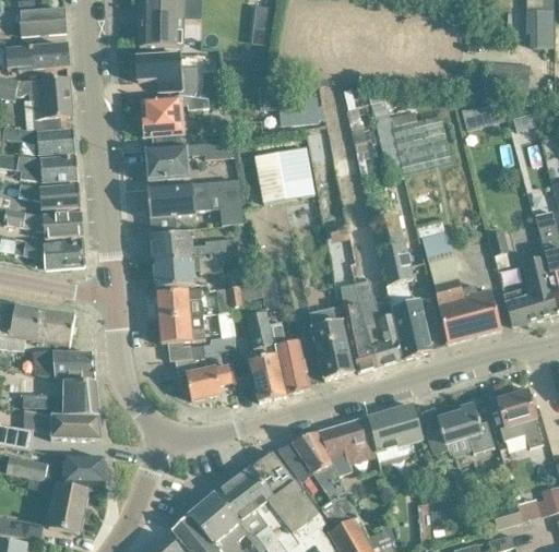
[(19,0),(22,34),(43,32),(66,31),(63,8),(35,10),(34,0),(19,0)]
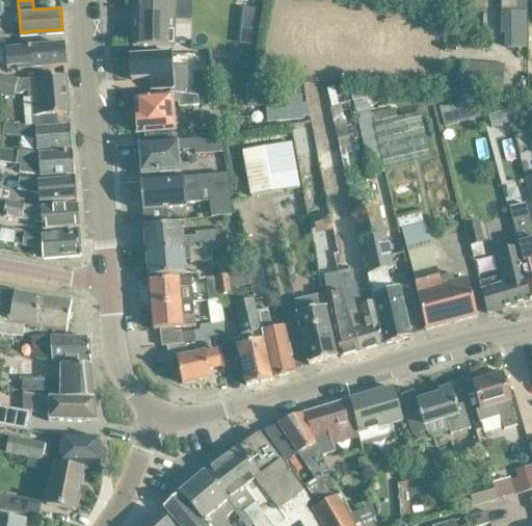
[(174,43),(173,0),(132,0),(132,43),(174,43)]
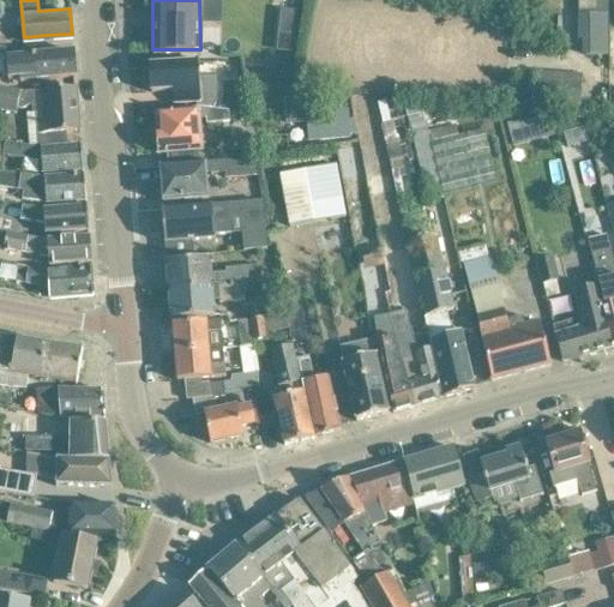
[(577,0),(578,10),(584,10),(585,49),(608,49),(606,0),(577,0)]
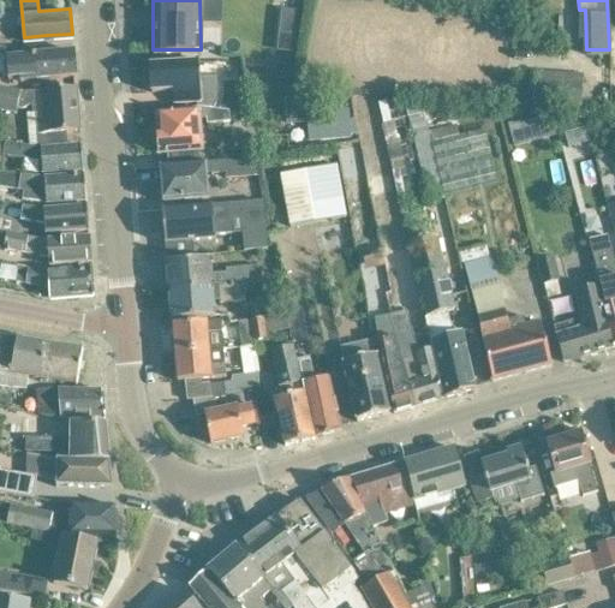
[(294,36),(293,19),(276,19),(278,36),(294,36)]
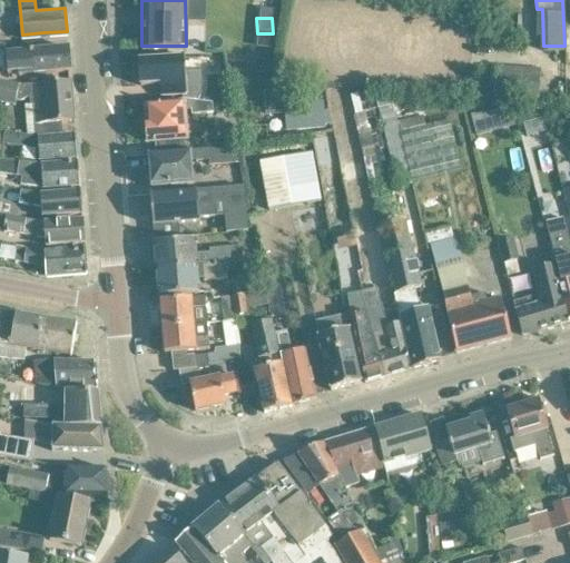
[(70,67),(68,43),(45,46),(8,49),(9,57),(12,56),(12,60),(17,59),(18,70),(48,68),(70,67)]
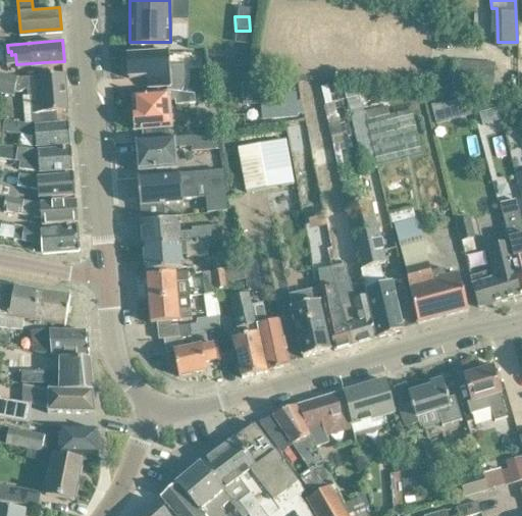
[(186,65),(185,61),(170,61),(169,48),(132,47),(128,50),(126,50),(128,74),(147,73),(148,85),(166,84),(167,87),(180,88),(181,87),(184,82),(186,76),(186,70),(186,65)]
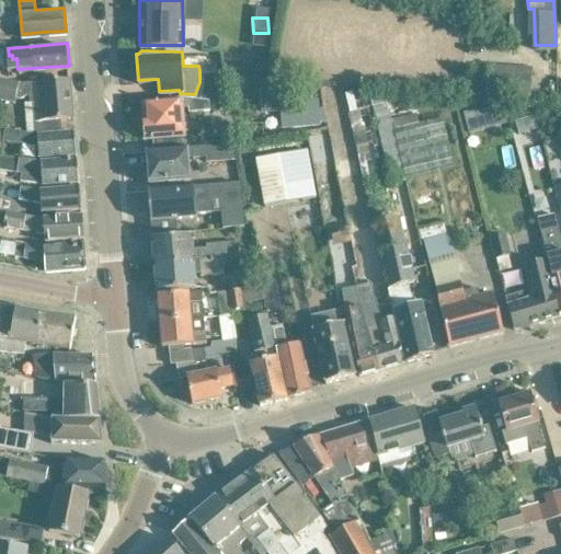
[(485,91),(530,94),(533,64),(488,60),(485,91)]
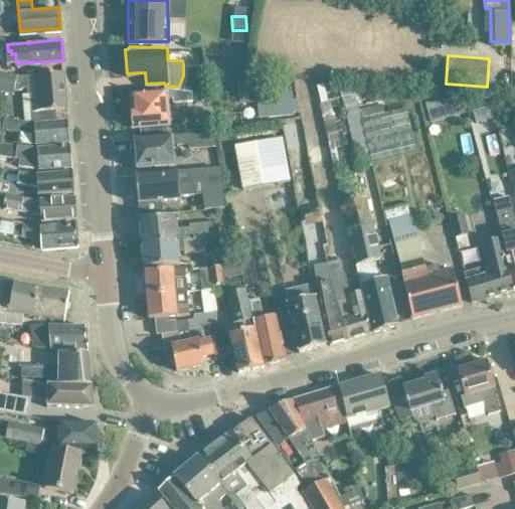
[(52,108),(67,106),(64,69),(18,73),(0,70),(0,88),(13,92),(14,90),(26,85),(27,91),(23,92),(23,118),(33,120),(53,119),(52,108)]
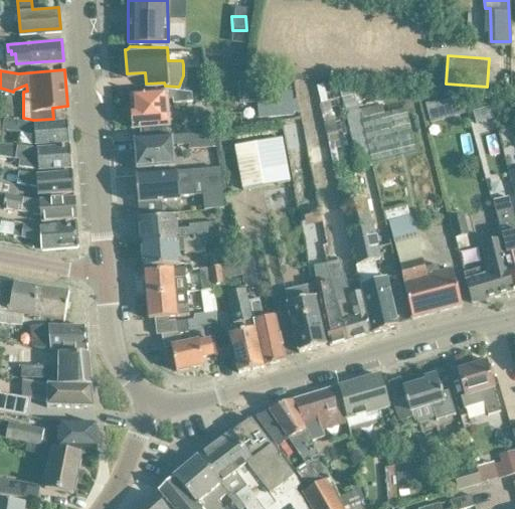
[(265,77),(240,78),(241,100),(259,99),(259,115),(294,112),(292,88),(266,90),(265,77)]
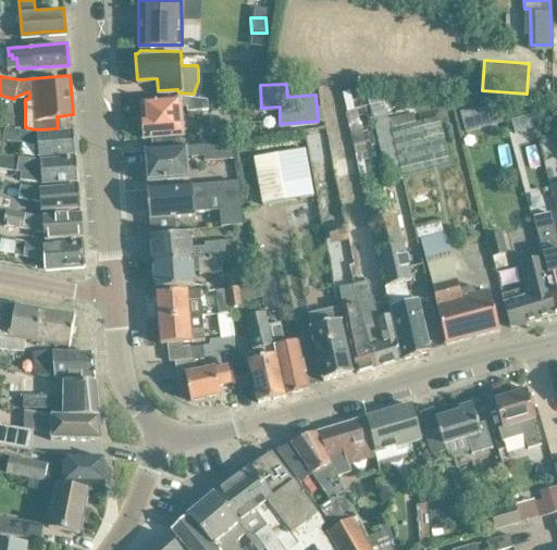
[(388,177),(401,175),(382,90),(369,94),(388,177)]
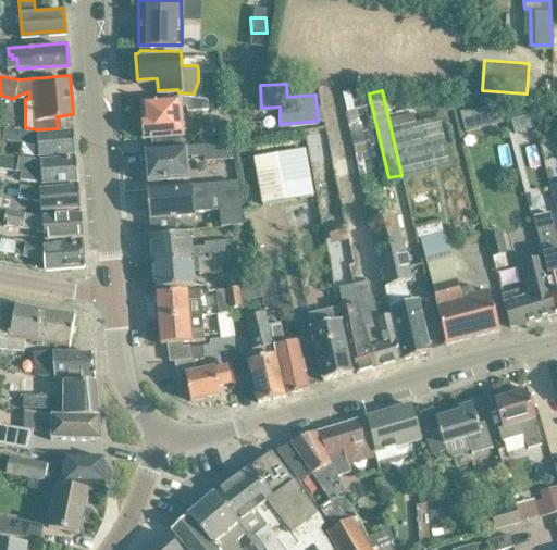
[(412,109),(388,114),(383,90),(382,90),(401,175),(453,163),(441,112),(415,119),(412,109)]
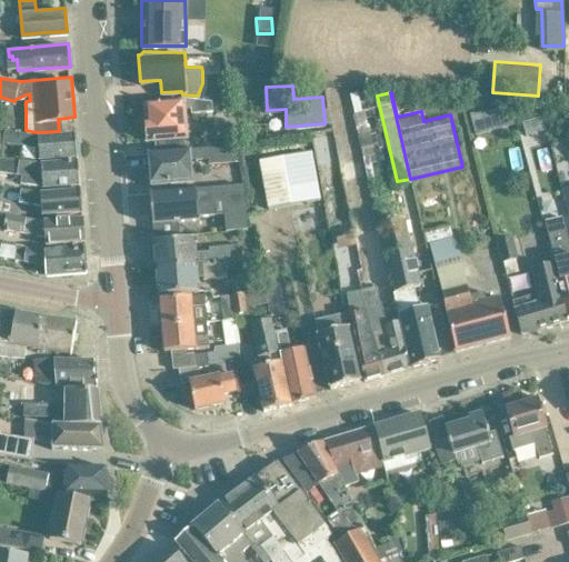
[(157,149),(185,147),(183,136),(187,136),(185,106),(191,106),(191,111),(207,109),(206,104),(212,103),(211,98),(182,94),(183,97),(145,100),(147,118),(143,119),(146,138),(156,138),(157,149)]
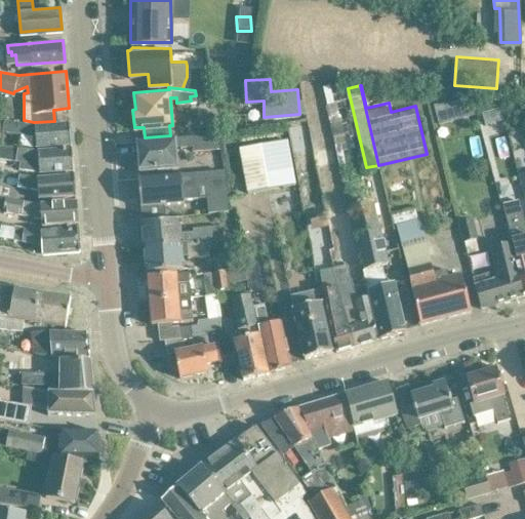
[(469,95),(433,100),(438,120),(473,111),(469,95)]
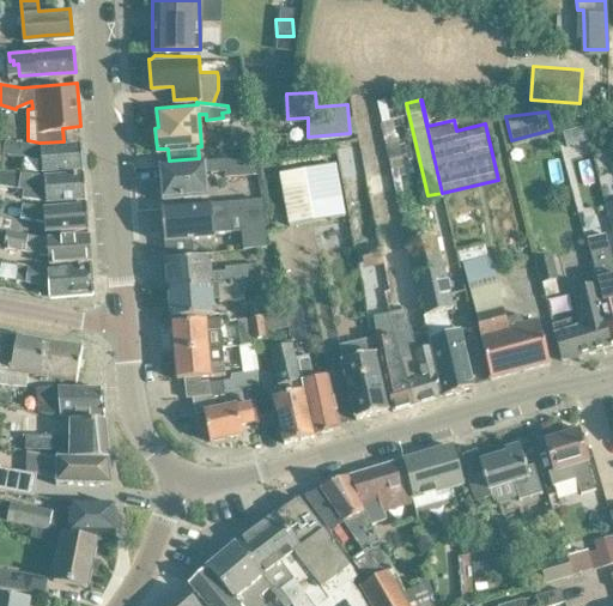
[(82,140),(64,141),(64,143),(41,145),(6,138),(0,135),(0,150),(2,151),(41,157),(42,169),(60,167),(83,165),(82,140)]
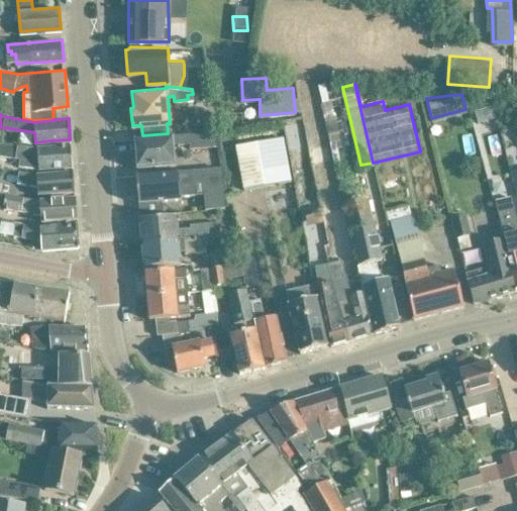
[(168,133),(142,135),(133,135),(135,166),(175,163),(174,142),(188,141),(189,145),(216,143),(214,129),(168,133)]
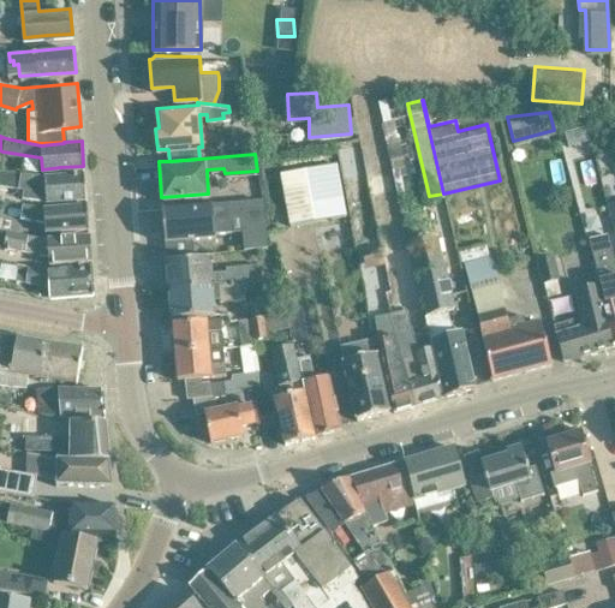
[(280,170),(290,221),(315,218),(347,212),(338,160),(304,166),(280,170)]
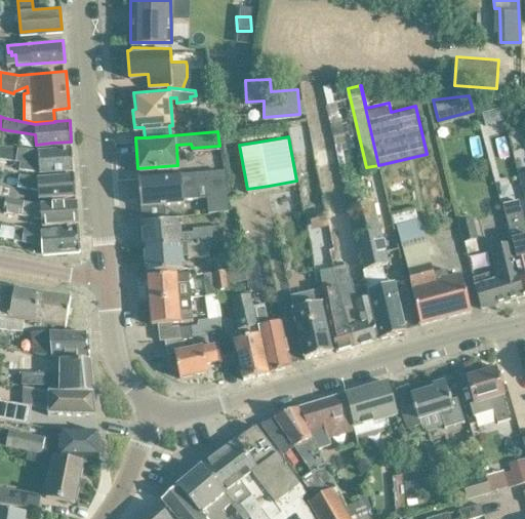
[(74,167),(72,146),(51,147),(39,149),(19,144),(0,143),(0,155),(23,159),(22,166),(39,170),(53,169),(74,167)]
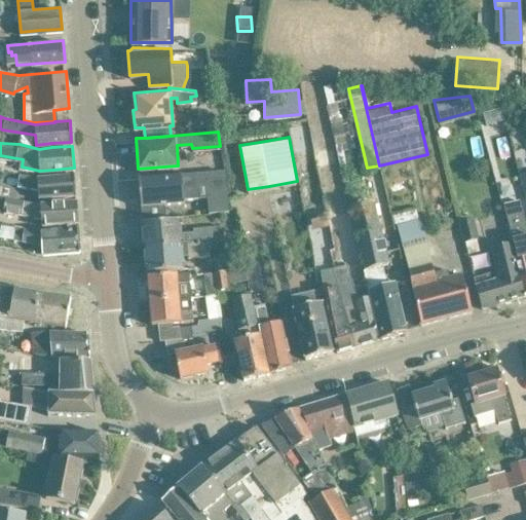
[(229,210),(225,168),(139,176),(142,216),(166,214),(165,203),(183,201),(183,198),(207,195),(209,211),(229,210)]
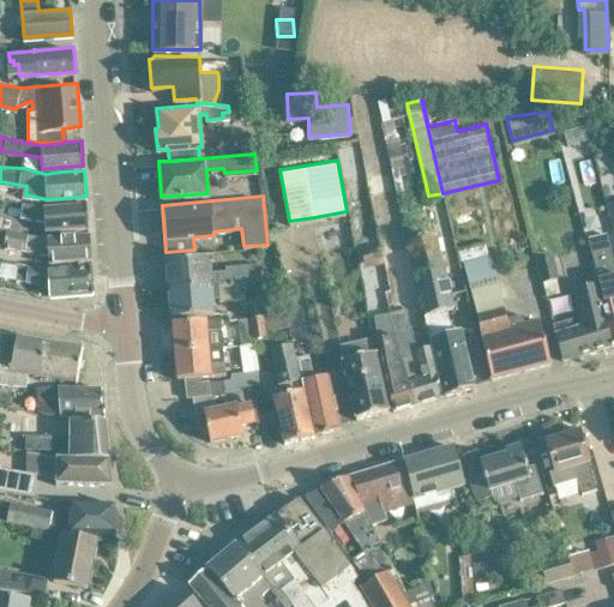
[(89,226),(86,200),(44,204),(23,200),(20,214),(44,220),(44,230),(65,228),(89,226)]
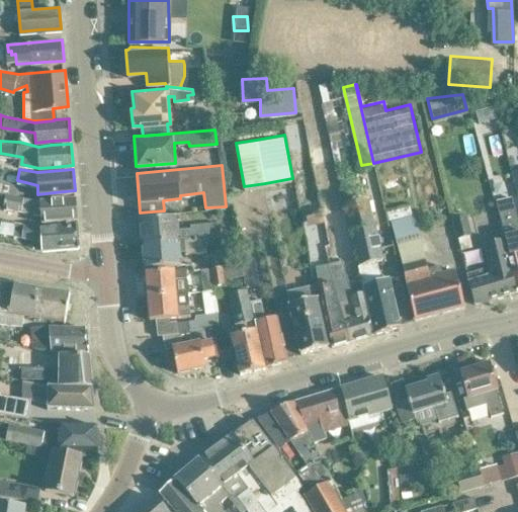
[(35,198),(0,191),(0,203),(2,204),(3,206),(40,214),(42,221),(57,219),(77,218),(75,196),(55,197),(35,198)]
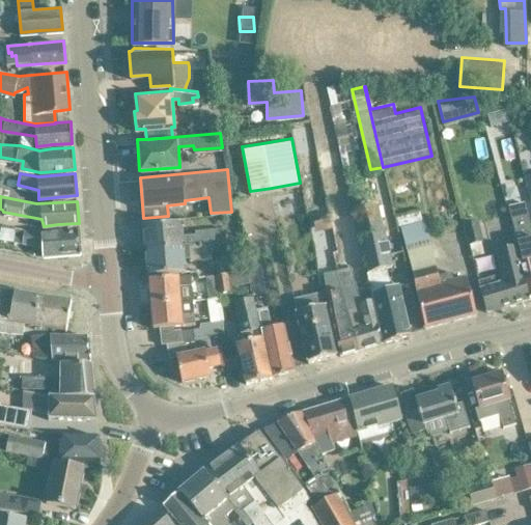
[(522,258),(520,259),(528,296),(530,295),(530,227),(527,209),(525,199),(508,203),(522,258)]
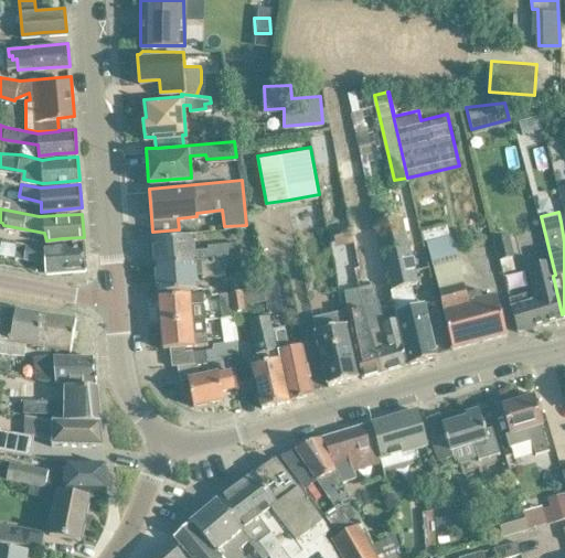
[(436,352),(430,332),(424,301),(414,303),(413,299),(405,301),(401,285),(415,281),(401,217),(376,224),(403,340),(408,361),(436,352)]
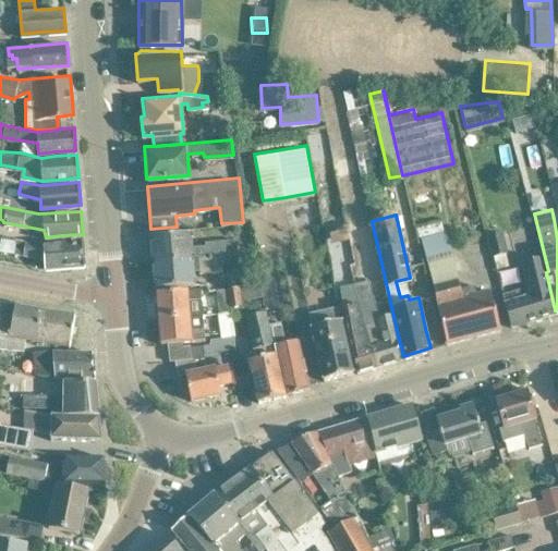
[(332,241),(350,235),(347,221),(329,225),(332,241)]
